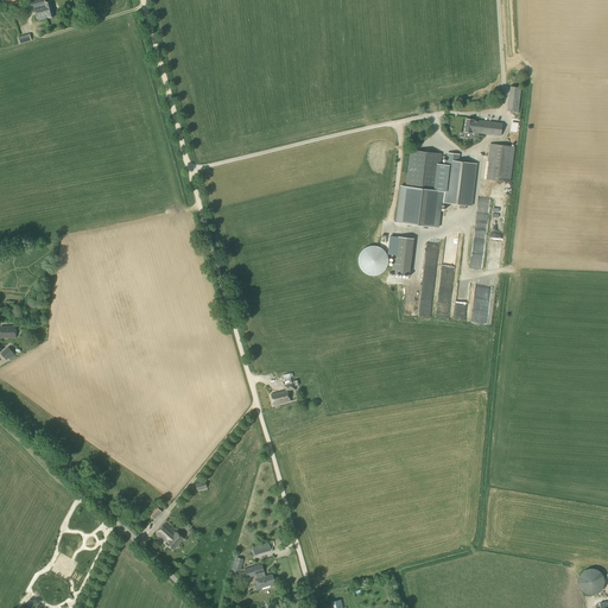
[(45,4),(44,0),(37,0),(27,2),(30,8),(33,7),(37,21),(54,17),(50,2),(45,4)]
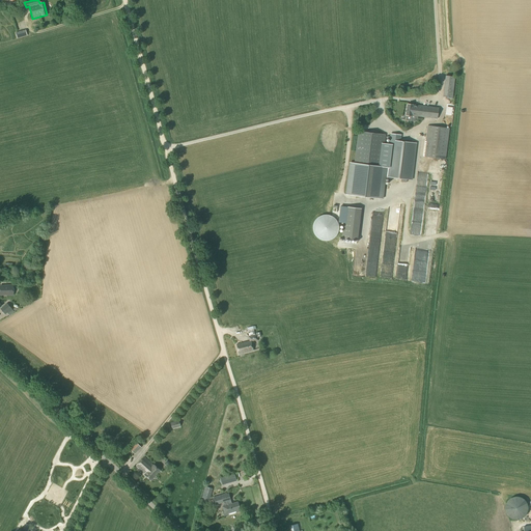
[(453,98),(455,77),(445,76),(443,96),(453,98)]
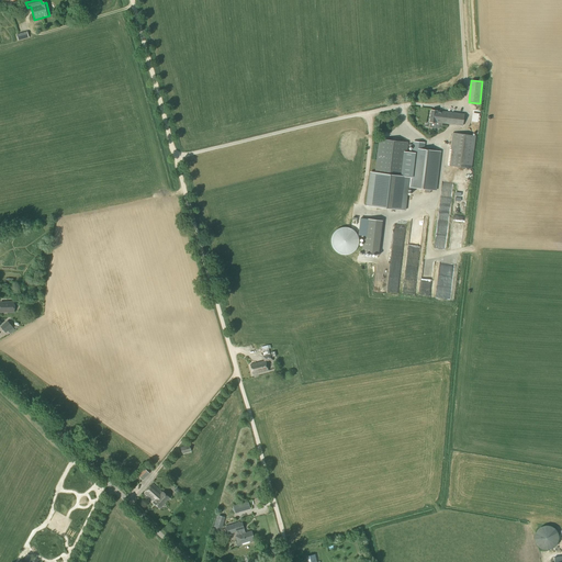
[(463,114),(431,110),(429,122),(430,122),(429,128),(435,128),(441,130),(442,124),(462,126),(463,114)]
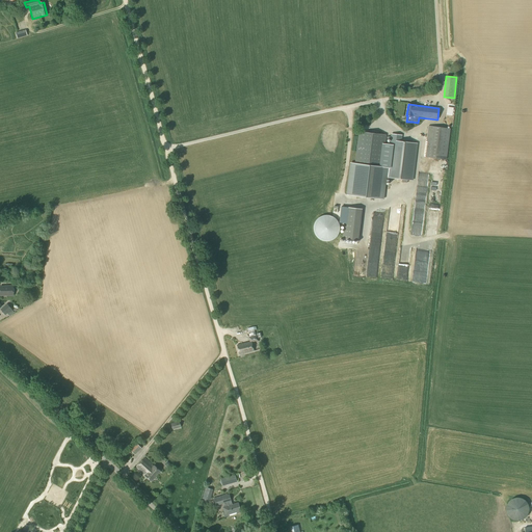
[(448,104),(447,114),(455,115),(456,105),(448,104)]
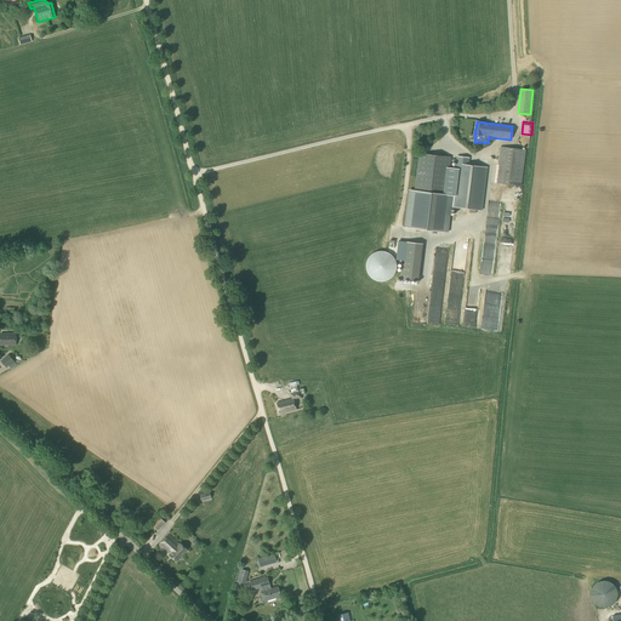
[(522,187),(525,151),(500,147),(497,165),(499,165),(496,183),(522,187)]
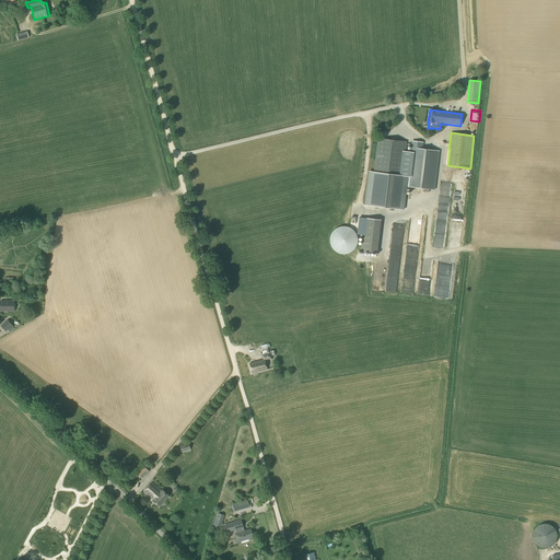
[(440,151),(423,149),(423,142),(411,141),(409,159),(404,159),(406,142),(378,139),(374,172),(369,172),(364,206),(404,210),(407,187),(435,190),(440,151)]
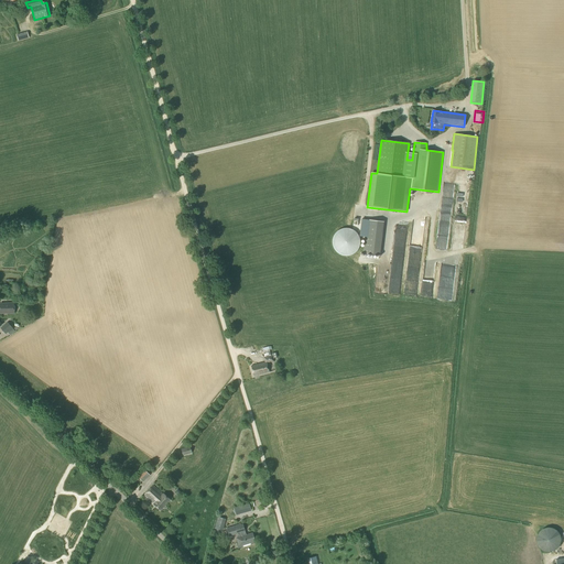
[(364,250),(380,252),(384,219),(367,217),(364,250)]
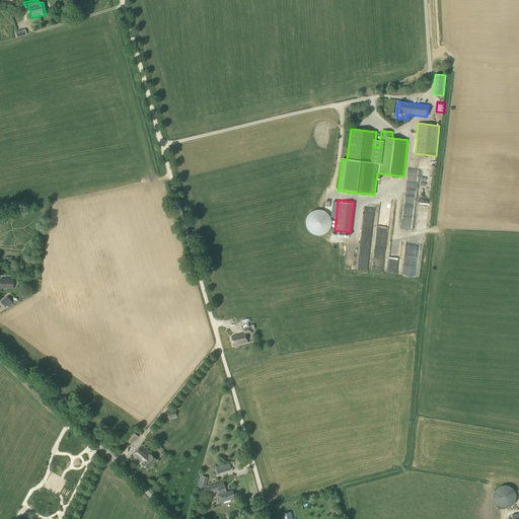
[(318,236),(320,236),(322,236),(324,235),(326,234),(328,232),(329,230),(330,228),(331,226),(331,224),(331,222),(331,220),(330,218),(329,216),(328,214),(326,212),(324,211),(322,210),(320,210),(317,210),(315,210),(313,211),(311,212),(309,213),(308,215),(306,217),(306,219),(305,221),(305,223),(305,225),(306,228),(307,230),(308,232),(309,233),(311,234),(313,235),(315,236),(318,236)]
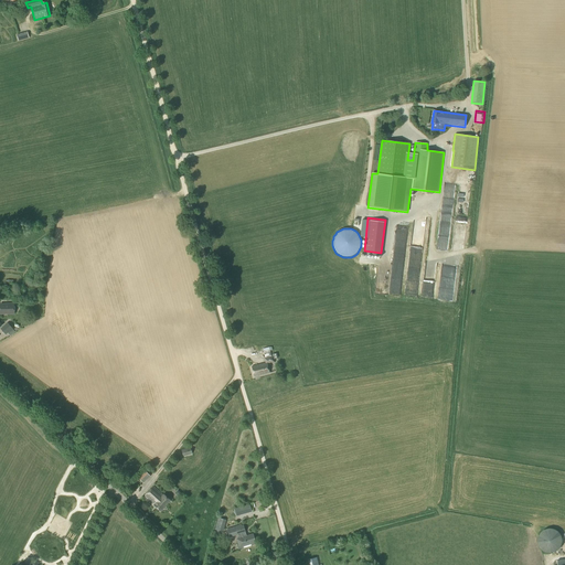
[(0,315),(14,315),(14,304),(4,304),(0,304),(0,315)]
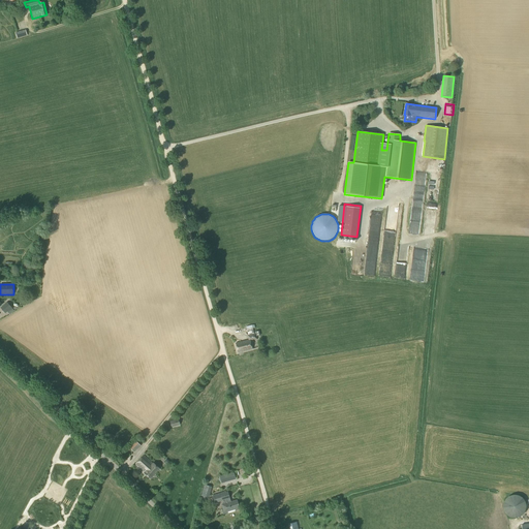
[(5,313),(12,308),(7,302),(0,308),(5,313)]
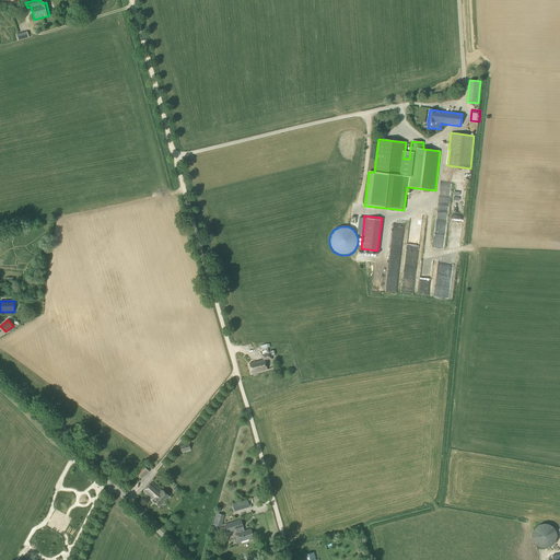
[(272,360),(271,356),(276,356),(275,350),(269,351),(270,353),(261,354),(263,360),(249,363),(252,373),(267,370),(265,360),(269,359),(269,360),(272,360)]
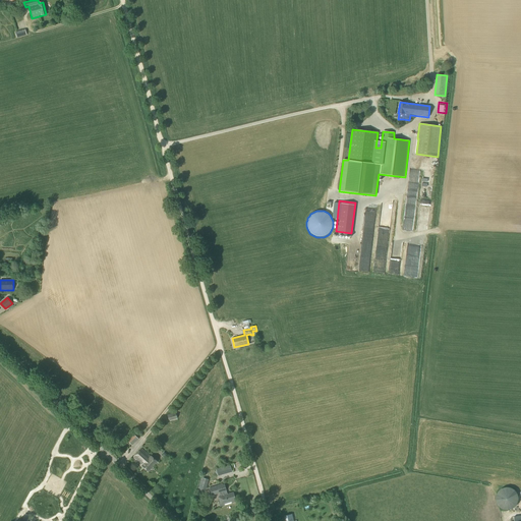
[(169,421),(177,418),(176,412),(167,414),(169,421)]
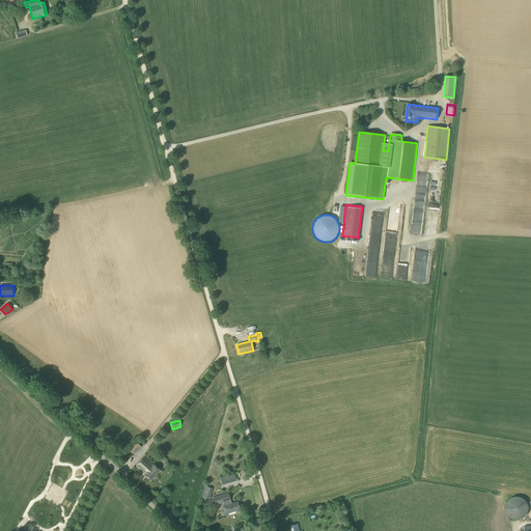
[(135,454),(141,448),(136,442),(129,448),(135,454)]
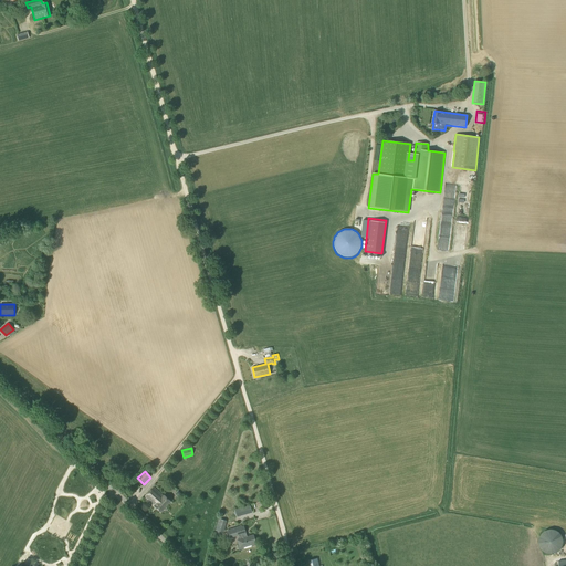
[(161,512),(170,502),(154,488),(145,498),(155,505),(154,506),(161,512)]
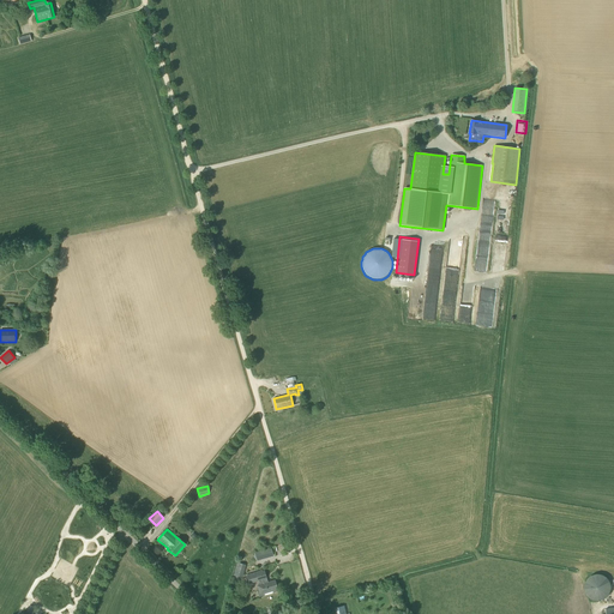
[(238,579),(239,577),(242,578),(245,565),(238,563),(233,578),(238,579)]
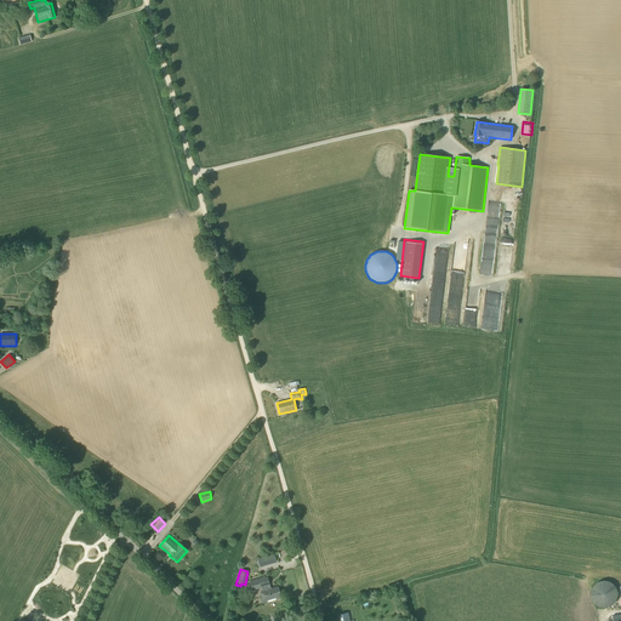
[(265,577),(250,581),(252,591),(262,588),(262,591),(260,592),(261,598),(266,597),(267,602),(277,598),(277,599),(281,598),(278,586),(271,588),(267,577),(265,577)]
